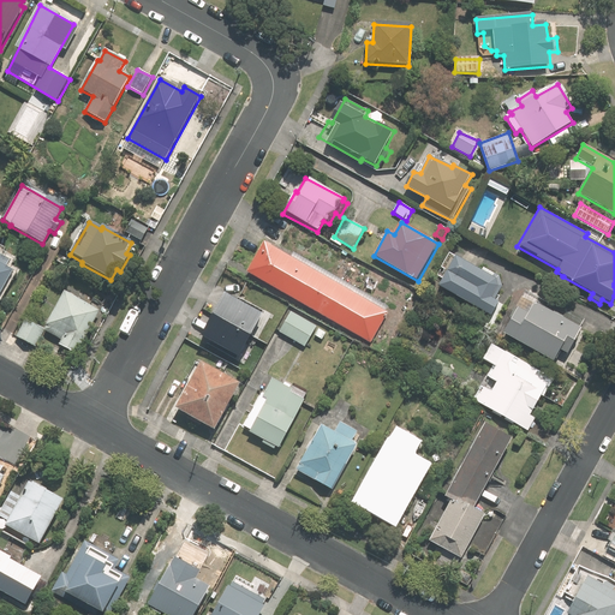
[(290,258),(263,244),(246,274),(370,344),(387,314),(384,312),(388,306),(293,252),(290,258)]
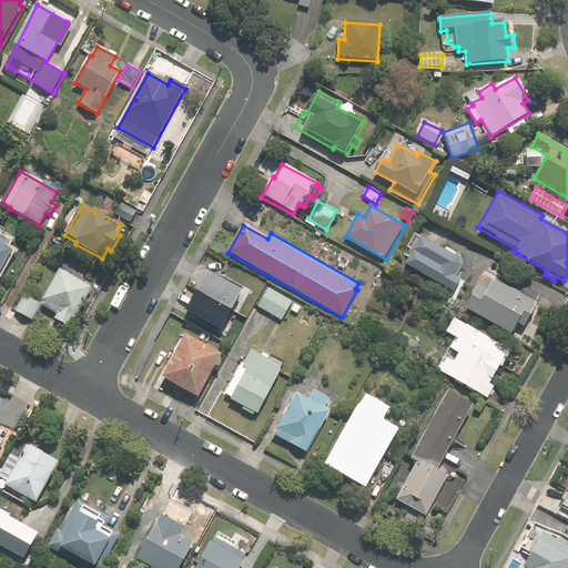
[(422,239),(415,235),(404,255),(411,259),(406,266),(454,293),(460,280),(457,277),(464,266),(457,263),(460,256),(447,249),(446,252),(422,237),(422,239)]
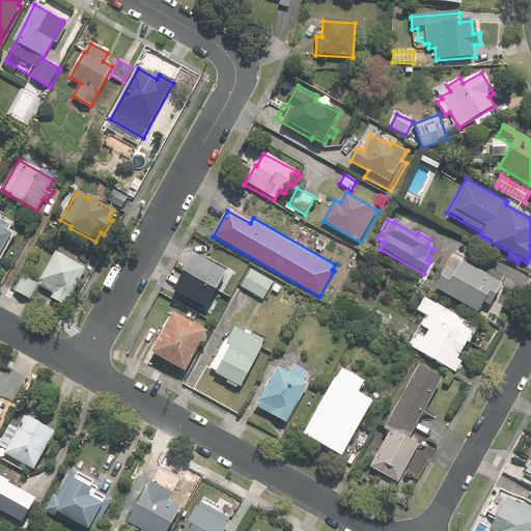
[(8,226),(0,221),(0,254),(10,236),(4,232),(8,226)]
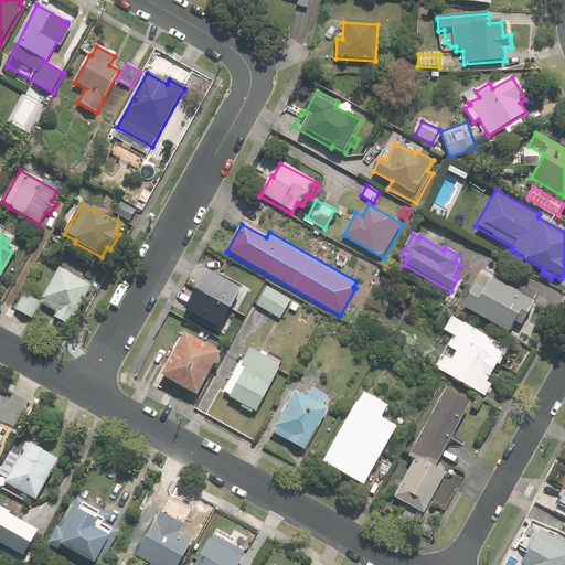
[(243,289),(208,269),(185,309),(220,328),(243,289)]
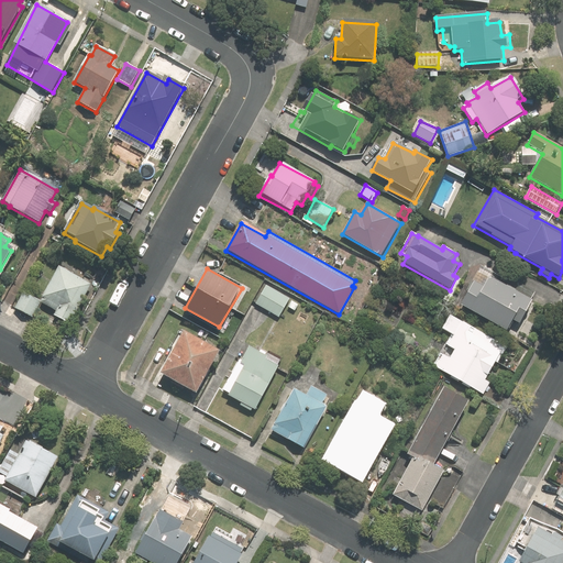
[(54,316),(69,324),(90,286),(61,269),(41,305),(56,312),(54,316)]
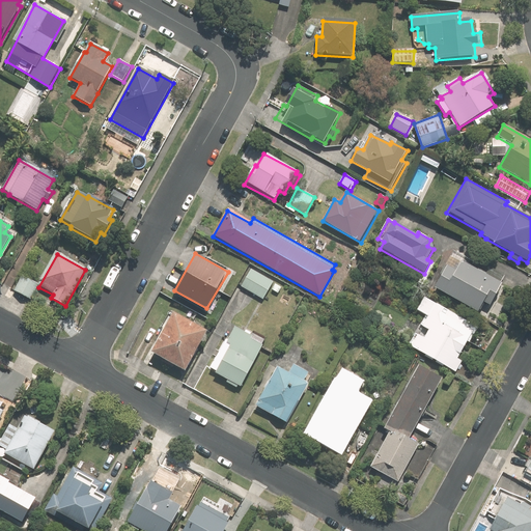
[(462,264),(450,258),(439,280),(440,281),(436,289),(478,313),(484,303),(490,306),(502,285),(499,284),(504,276),(490,268),(485,276),(463,263),(462,264)]
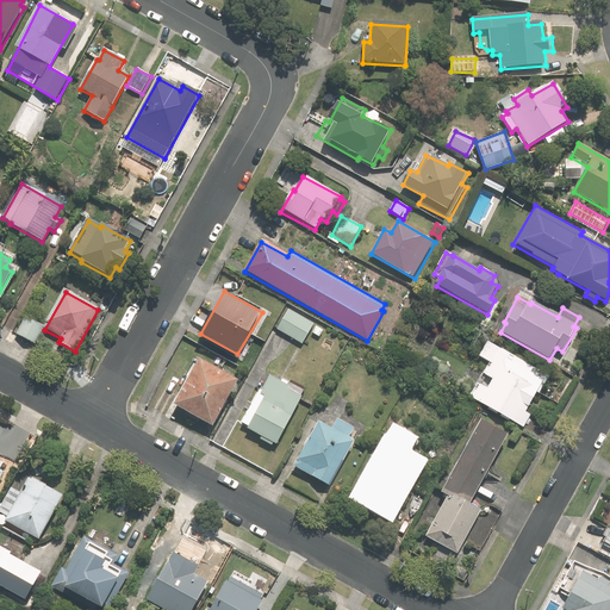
[(287,311),(277,330),(303,344),(312,325),(287,311)]
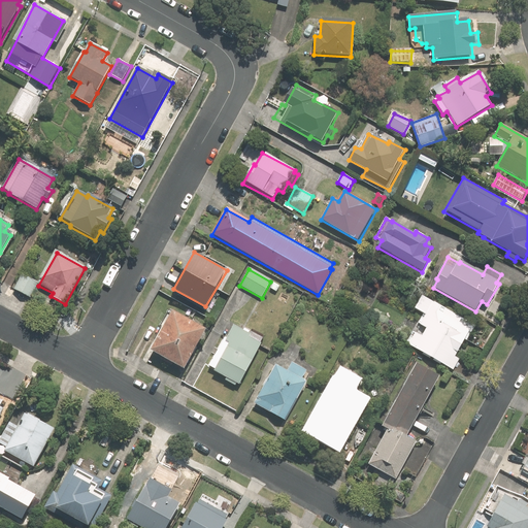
[(38,283),(23,274),(14,289),(30,297),(38,283)]
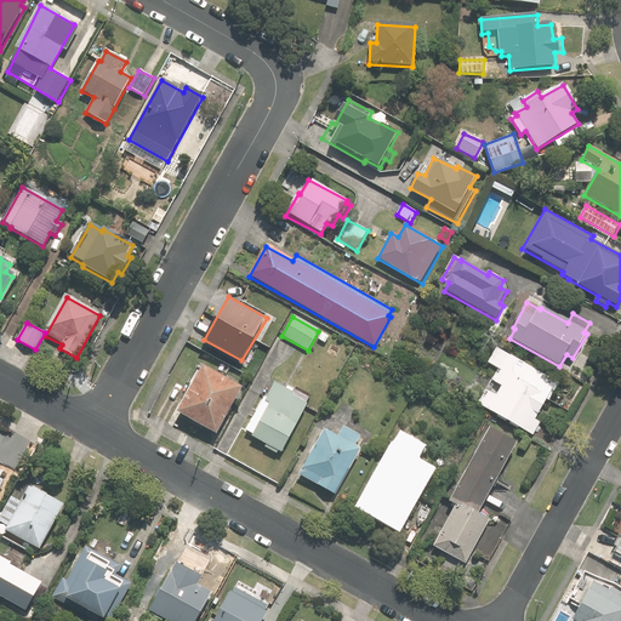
[(322,332),(318,340),(325,343),(329,337),(322,332)]
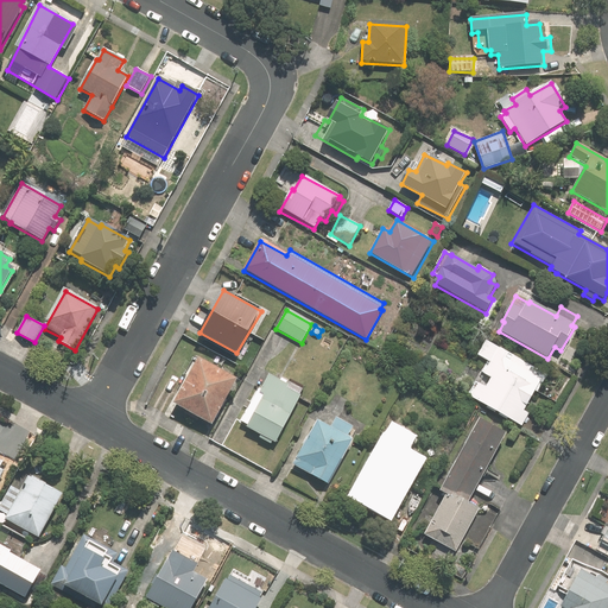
[(468,397),(521,426),(529,413),(525,411),(536,392),(538,392),(548,374),(486,341),(477,358),(487,362),(481,374),(492,380),(487,388),(475,382),(468,397)]
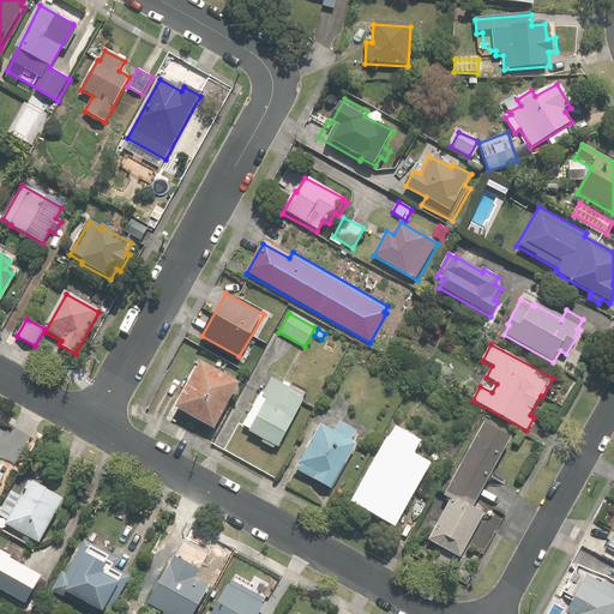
[(214,432),(239,386),(200,365),(174,410),(187,417),(186,420),(199,427),(202,425),(214,432)]
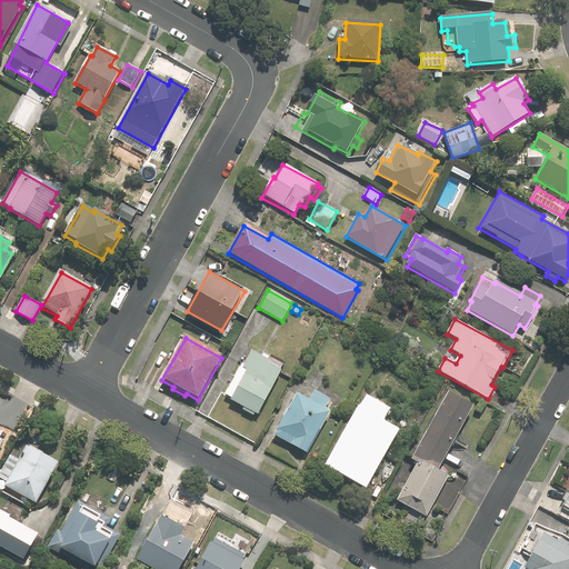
[(270,363),(252,353),(245,368),(241,366),(226,396),(232,399),(231,400),(245,408),(243,411),(253,417),(255,412),(258,415),(281,372),(280,371),(281,367),(271,362),(270,363)]
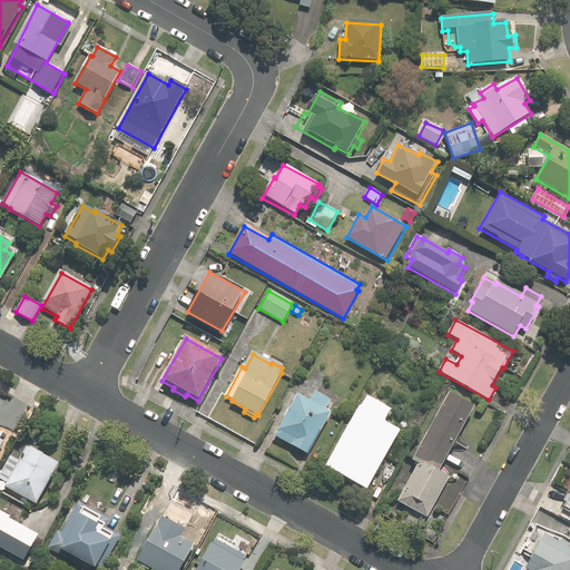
[(326,412),(331,402),(315,394),(310,403),(297,396),(274,438),(307,455),(331,414),(326,412)]
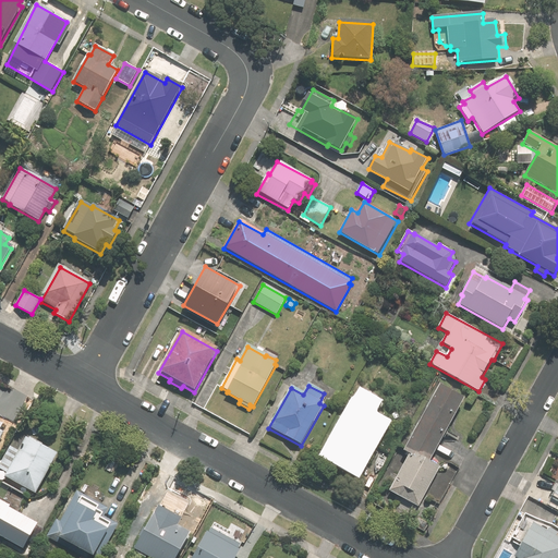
[(440,387),(404,453),(410,457),(390,490),(419,507),(439,470),(429,464),(464,400),(440,387)]
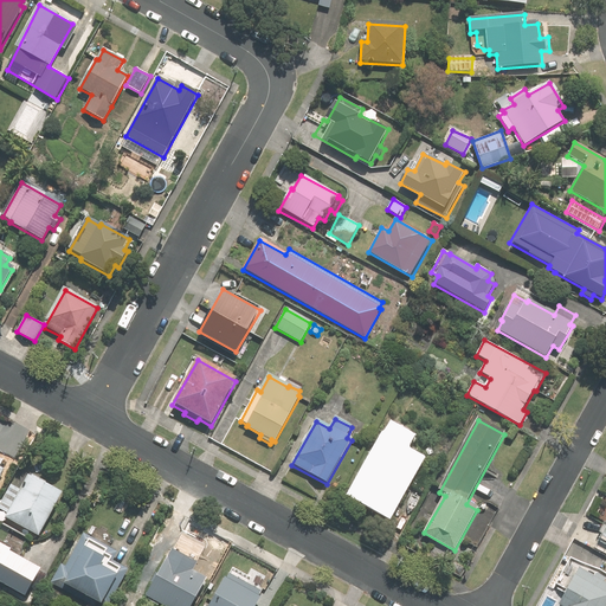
[(392,427),(353,497),(387,516),(417,463),(400,455),(410,438),(392,427)]
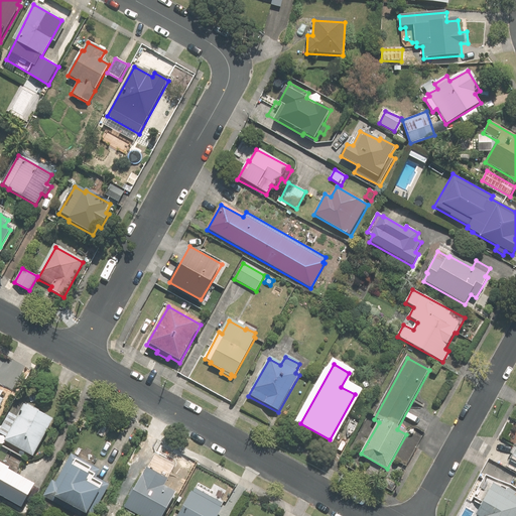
[(359,397),(350,413),(360,419),(369,402),(359,397)]
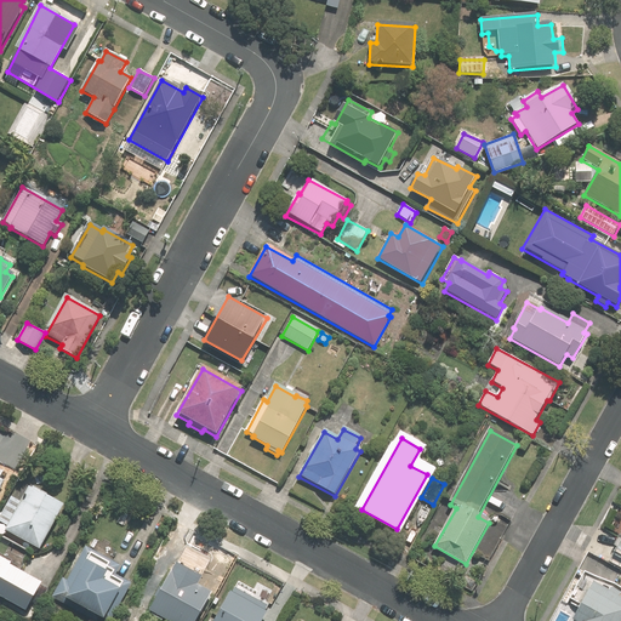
[(63,503),(29,485),(20,500),(11,495),(0,513),(0,520),(6,524),(5,528),(39,547),(63,503)]
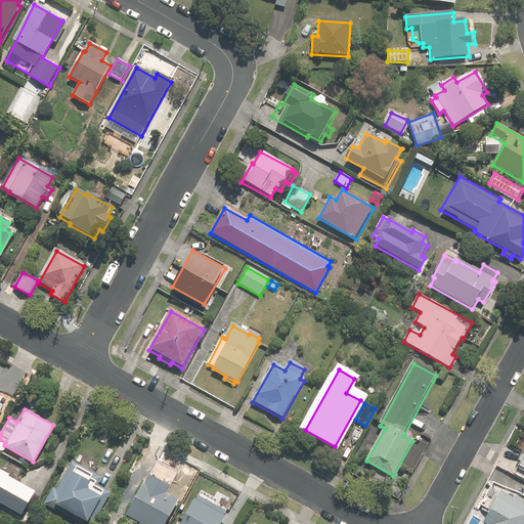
[(523,453),(515,470),(523,475),(523,453)]
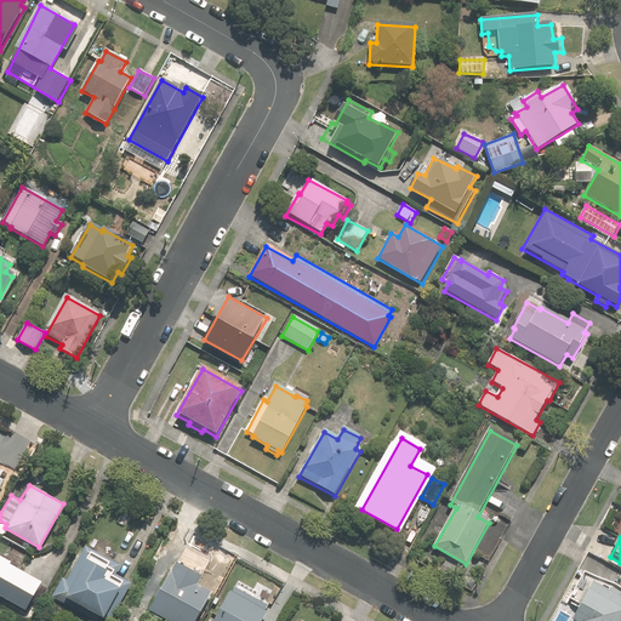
[(109,619),(130,582),(115,574),(120,564),(85,545),(67,579),(63,577),(52,597),(96,620),(100,614),(109,619)]
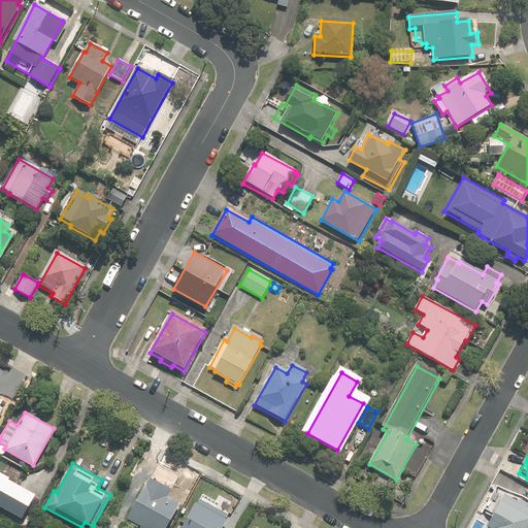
[(167,480),(154,472),(152,476),(151,475),(127,518),(146,527),(165,527),(179,502),(168,496),(172,488),(165,485),(167,480)]
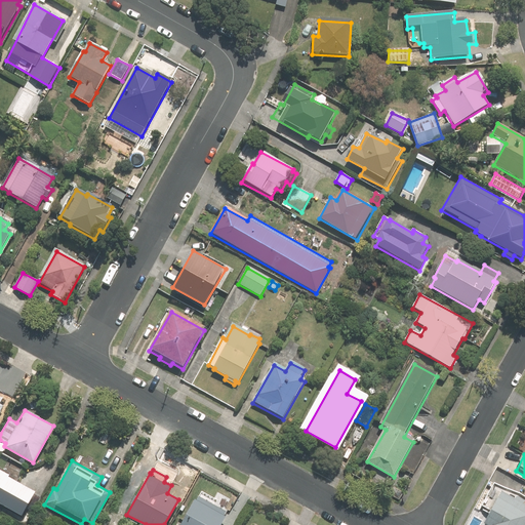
[(0,471),(0,502),(22,515),(35,490),(0,471)]
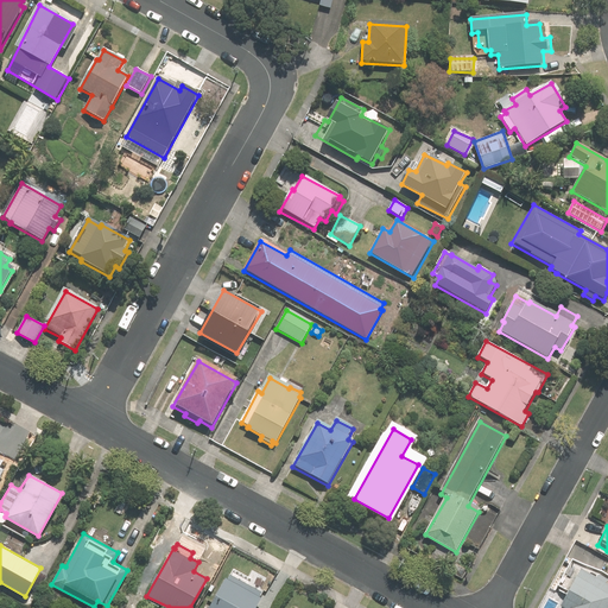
[(607,607),(607,586),(596,580),(599,575),(571,561),(557,588),(568,594),(561,607),(607,607)]
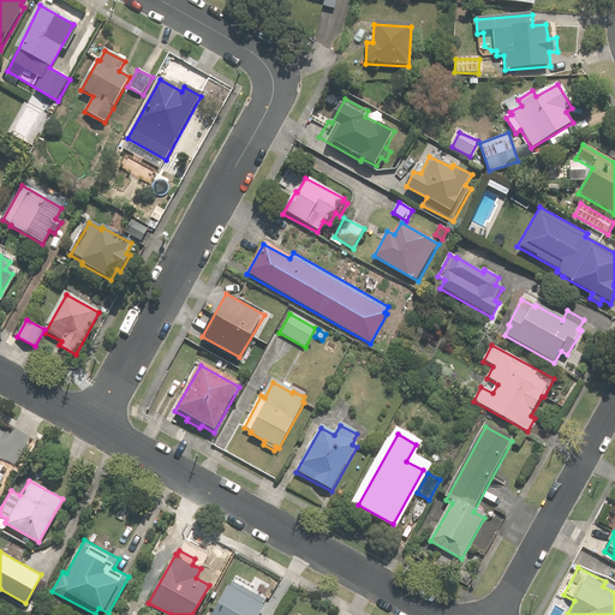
[(264,598),(233,580),(231,585),(228,585),(210,614),(256,614),(263,604),(262,603),(264,598)]
